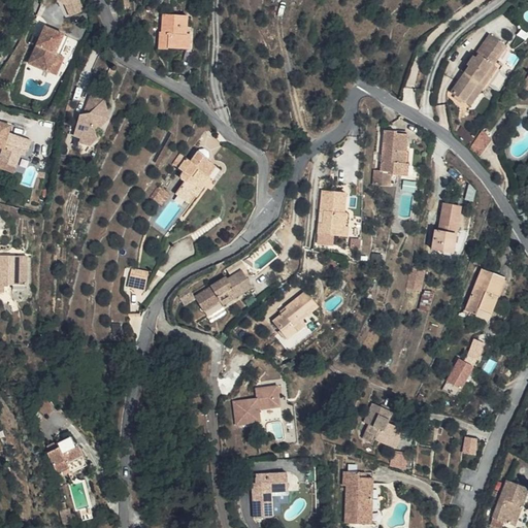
[(60,0),(66,4),(71,15),(86,10),(81,0),(60,0)]
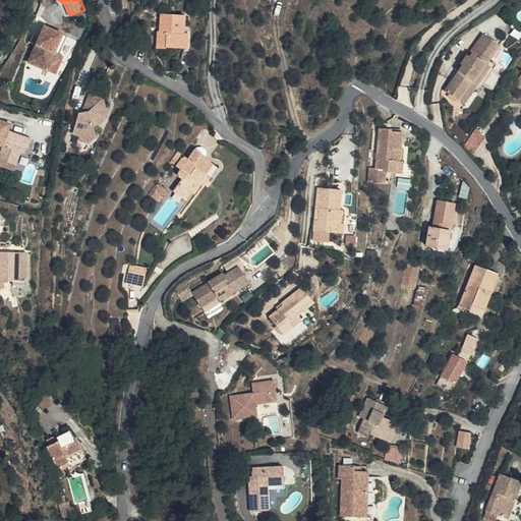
[(187,39),(188,32),(188,20),(163,21),(163,38),(159,38),(159,50),(170,49),(170,55),(184,54),(183,39),(187,39)]
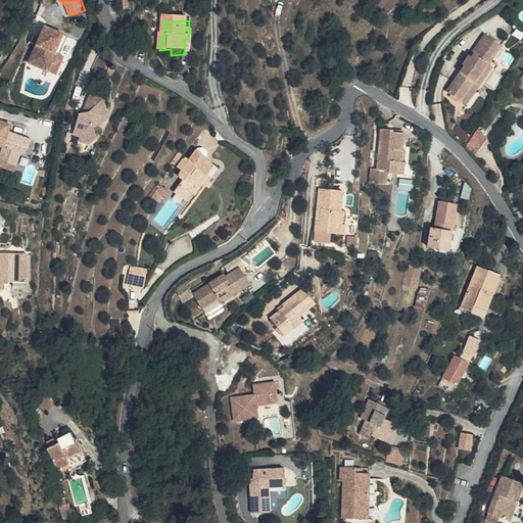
[(57,51),(64,34),(46,26),(41,36),(38,43),(30,60),(47,69),(51,61),(56,63),(61,53),(57,51)]
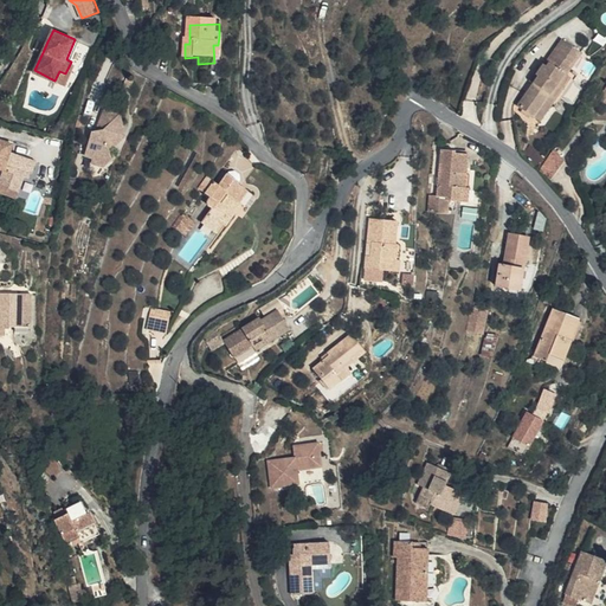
[(44,50),(47,42),(39,38),(36,46),(44,50)]
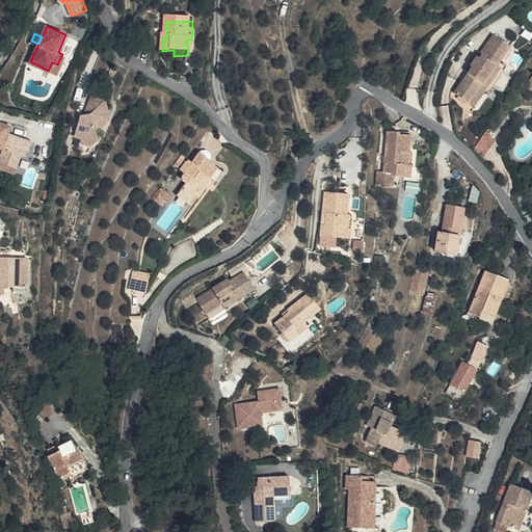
[(58,52),(62,54),(63,54),(71,36),(65,34),(58,52)]
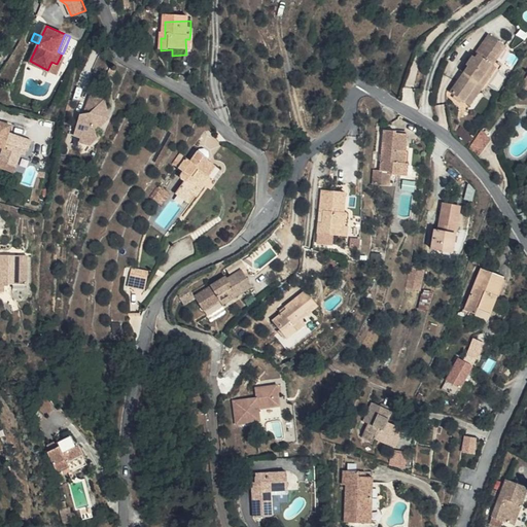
[(185,39),(186,55),(197,55),(197,39),(194,38),(189,39),(185,39)]
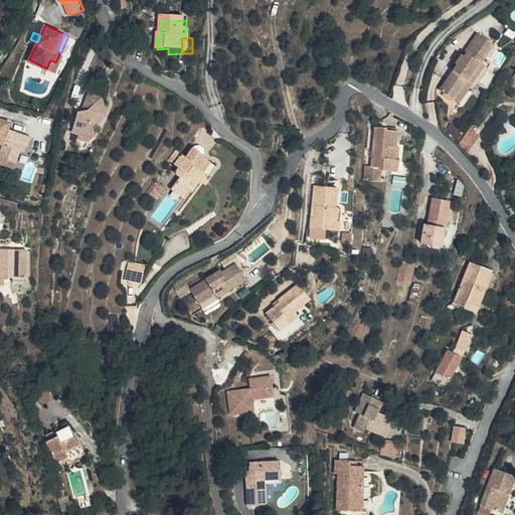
[(485,43),(470,63),(473,65),(488,46),(485,43)]
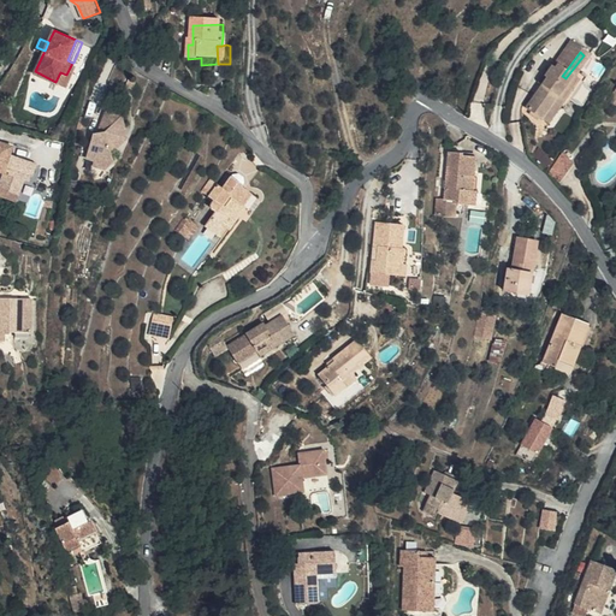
[(554,100),(550,98),(532,122),(548,131),(566,110),(572,114),(588,92),(582,87),(585,84),(598,65),(584,55),(566,78),(562,76),(554,88),(560,93),(554,100)]
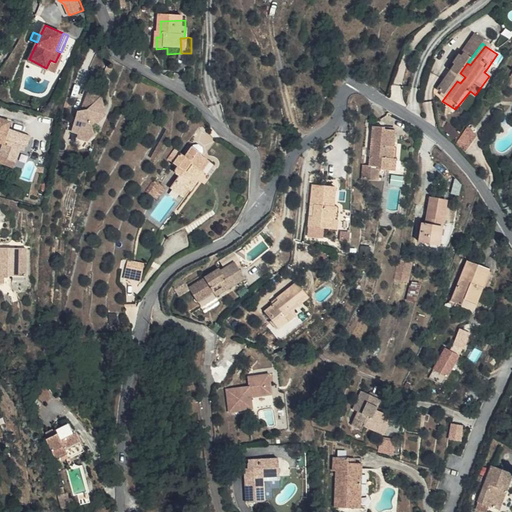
[(61,52),(60,52),(55,62),(50,60),(46,68),(55,72),(64,54),(61,52)]
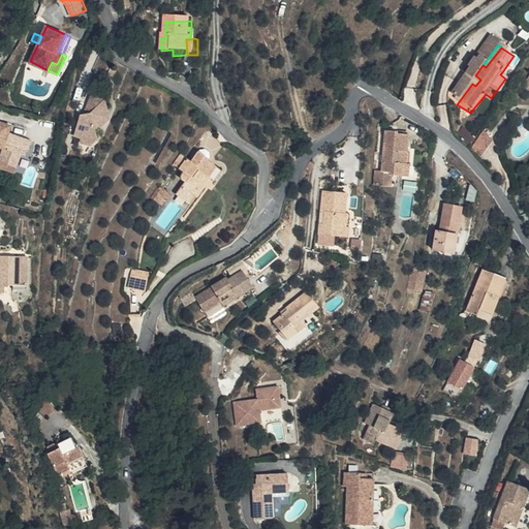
[(468,80),(472,84),(475,86),(480,80),(475,75),(473,73),(468,80)]
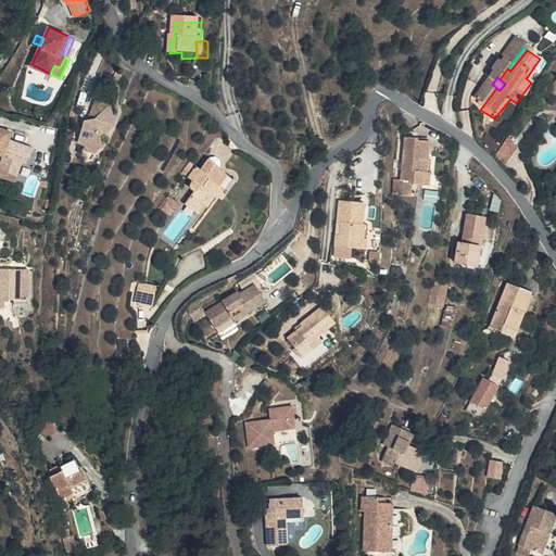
[(510,99),(494,118),(501,124),(514,106),(516,103),(510,99)]
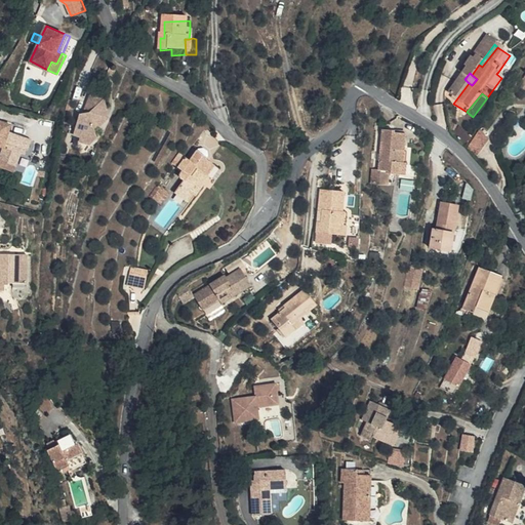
[(90,112),(84,113),(80,114),(76,131),(80,133),(78,140),(91,144),(96,140),(95,130),(109,119),(106,99),(95,109),(90,112)]
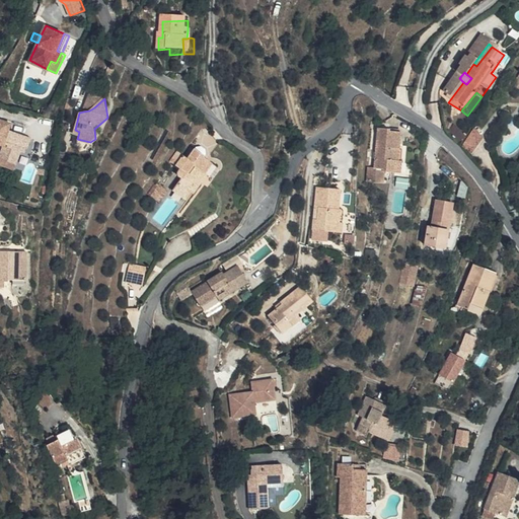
[(87,101),(83,112),(89,110),(94,107),(87,101)]
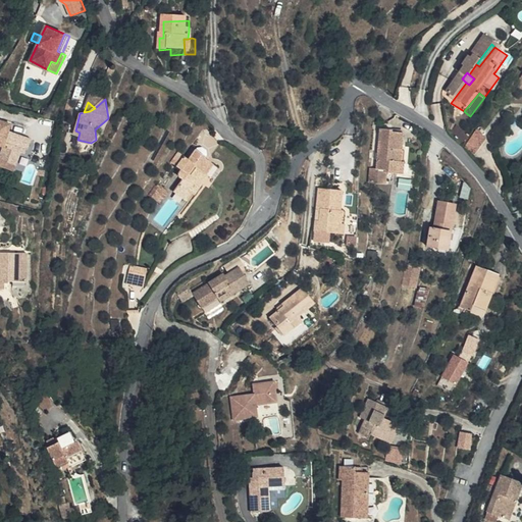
[(0,158),(16,164),(21,150),(22,144),(30,146),(33,136),(9,128),(11,123),(0,119),(0,146),(3,148),(0,156),(0,158)]
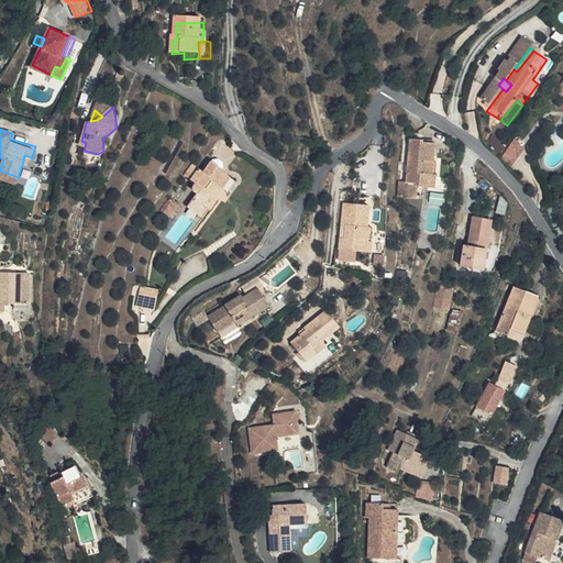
[(514,140),(503,158),(515,166),(526,146),(514,140)]
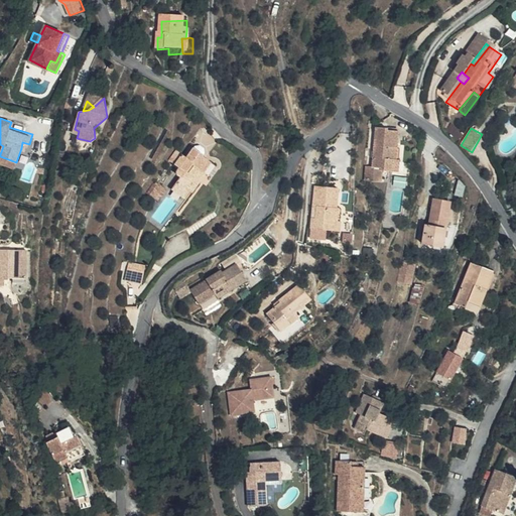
[(377,132),(377,155),(381,155),(381,161),(376,161),(376,171),(385,171),(385,155),(383,132),(377,132)]
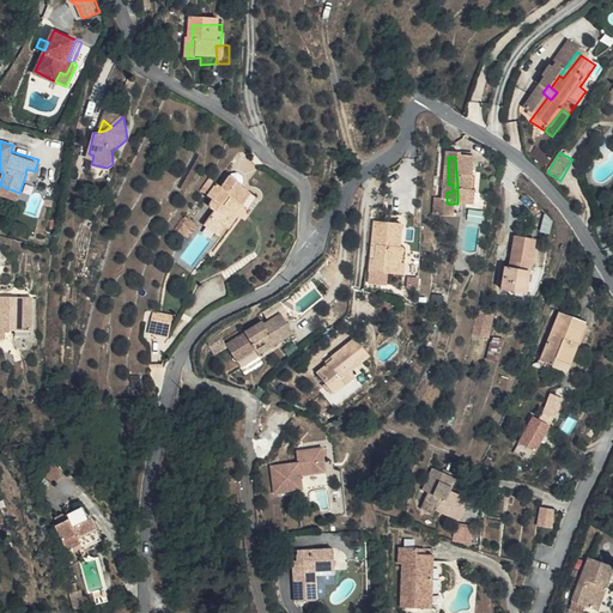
[(459,208),(469,208),(471,195),(474,195),(474,181),(474,162),(461,161),(461,158),(455,157),(457,184),(457,204),(459,208)]
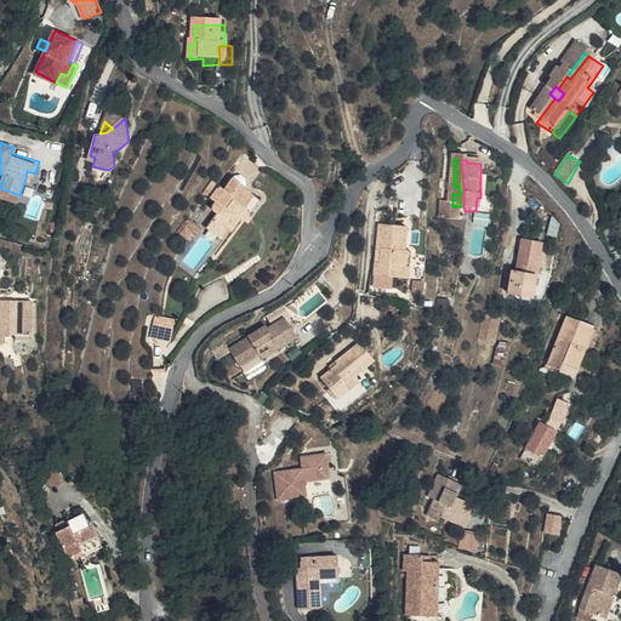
[(581,174),(568,191),(576,198),(590,181),(581,174)]
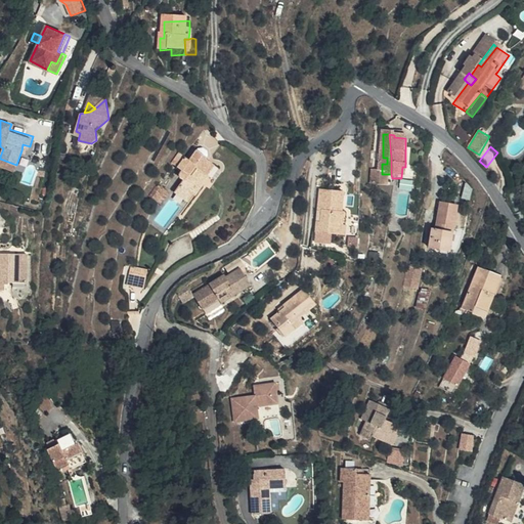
[(188,203),(194,193),(201,182),(199,180),(203,172),(210,177),(214,179),(220,169),(208,160),(208,158),(199,150),(192,162),(186,158),(179,168),(182,170),(180,172),(180,174),(181,176),(184,180),(175,194),(188,203)]
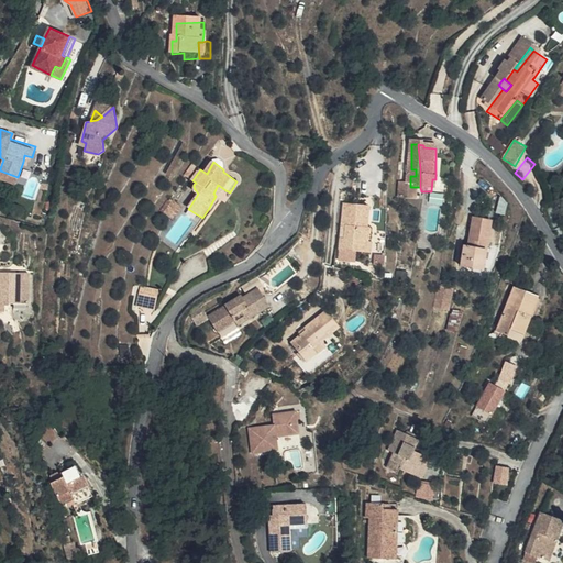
[(441,166),(435,166),(435,179),(432,179),(431,191),(440,191),(441,166)]
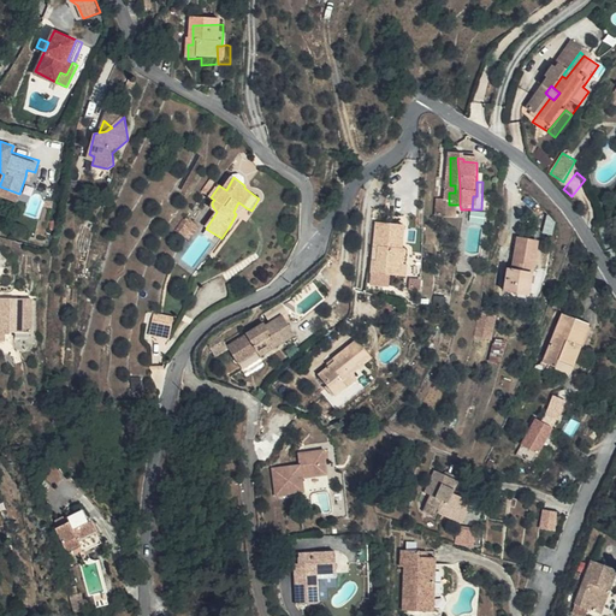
[(19,194),(0,187),(0,195),(17,202),(19,194)]
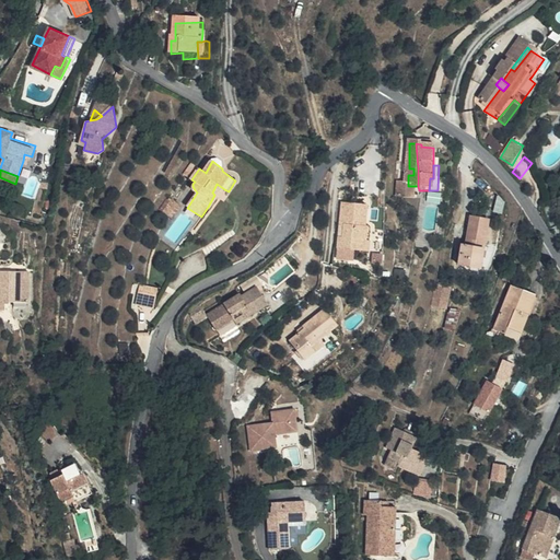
[(219,197),(224,189),(217,184),(212,193),(214,195),(219,197)]
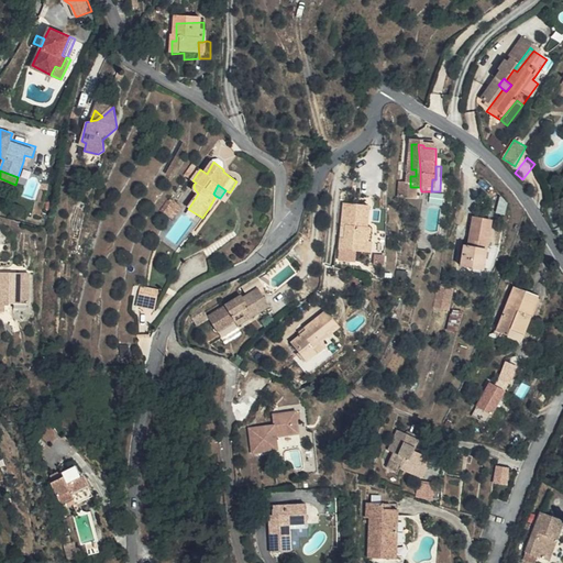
[(420,187),(410,187),(403,187),(403,205),(420,206),(420,187)]
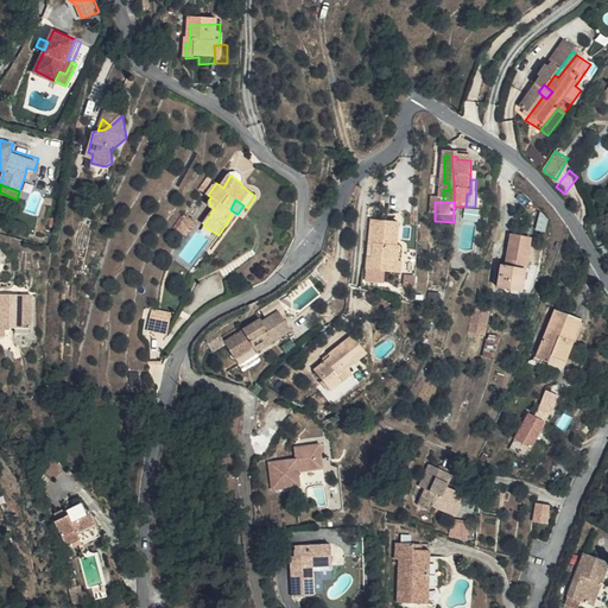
[(233,211),(226,225),(229,228),(238,214),(233,211)]
